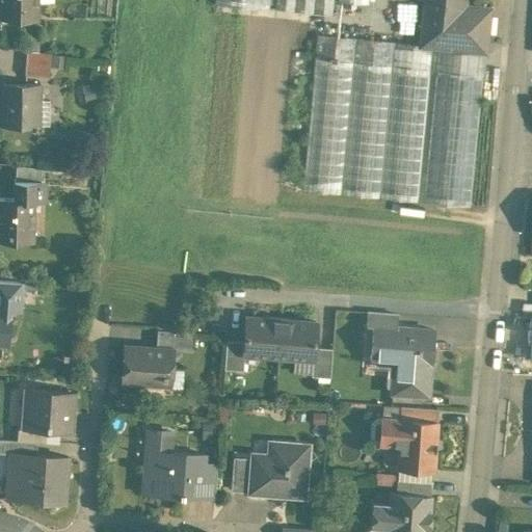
[(0,0),(0,18),(36,19),(36,1),(53,2),(52,0),(0,0)]
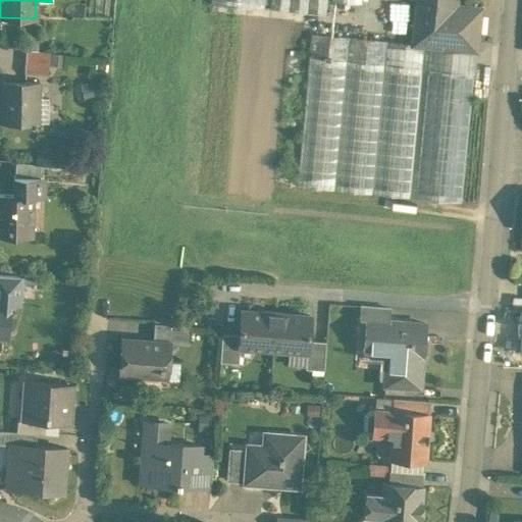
[(328,0),(270,0),(269,8),(327,13),(328,0)]
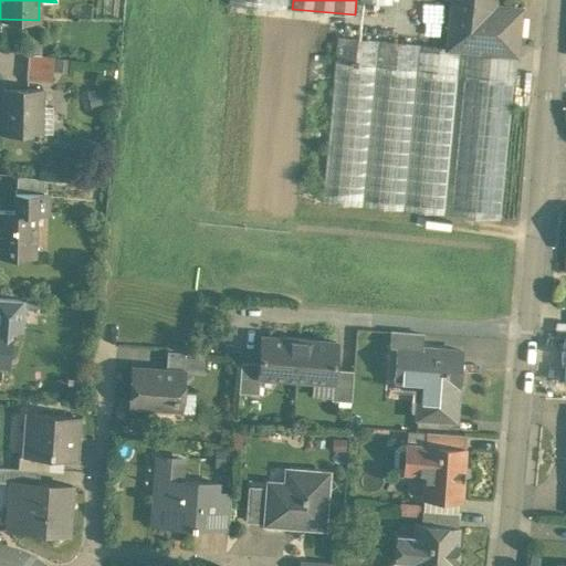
[(496,0),(452,0),(449,46),(516,53),(521,8),(496,6),(496,0)]
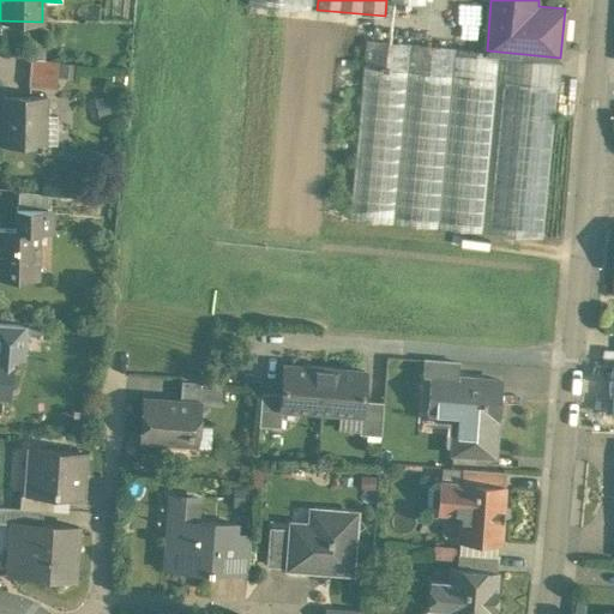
[(368,40),(350,37),(347,78),(363,80),(368,40)]
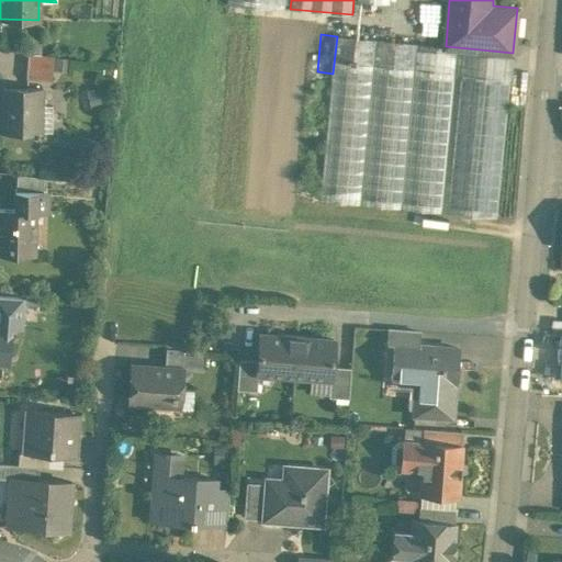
[(446,46),(337,36),(333,74),(321,201),(499,217),(515,54),(513,53),(449,47),(446,46)]
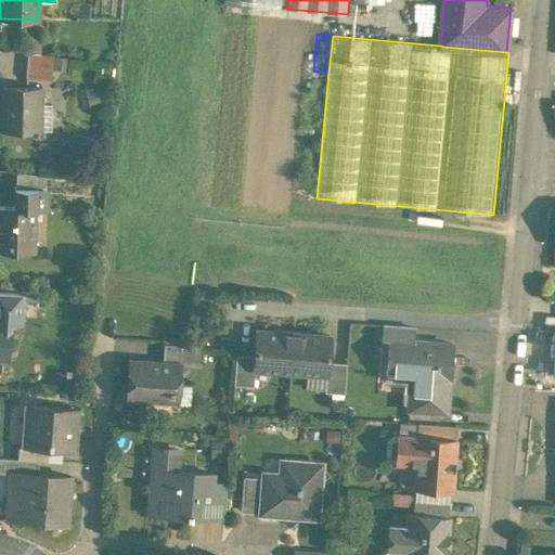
[(52,55),(28,53),(26,77),(50,79),(52,55)]
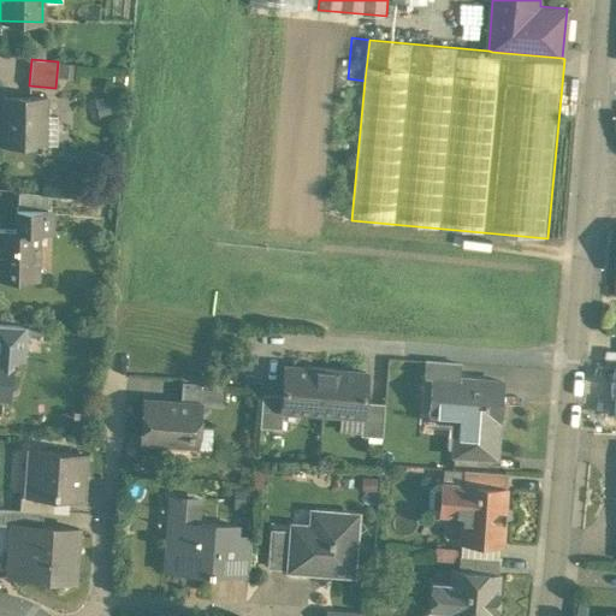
[(46,98),(1,96),(1,144),(45,146),(45,134),(45,105),(46,98)]
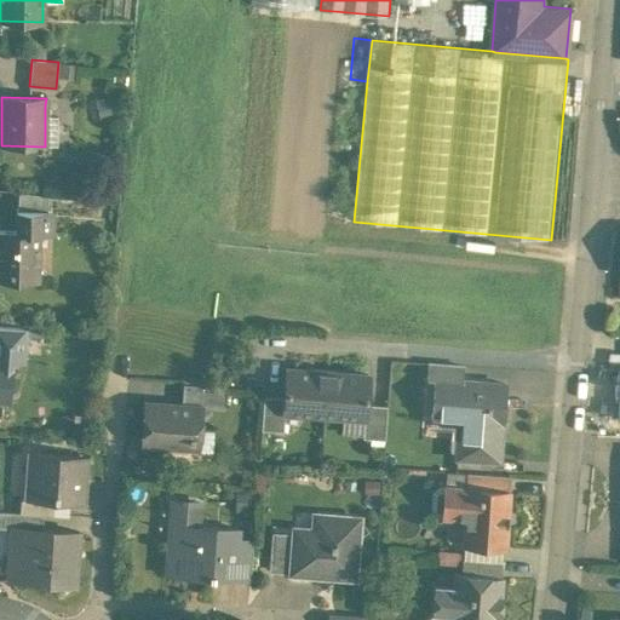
[(45,105),(45,135),(59,135),(59,105),(45,105)]
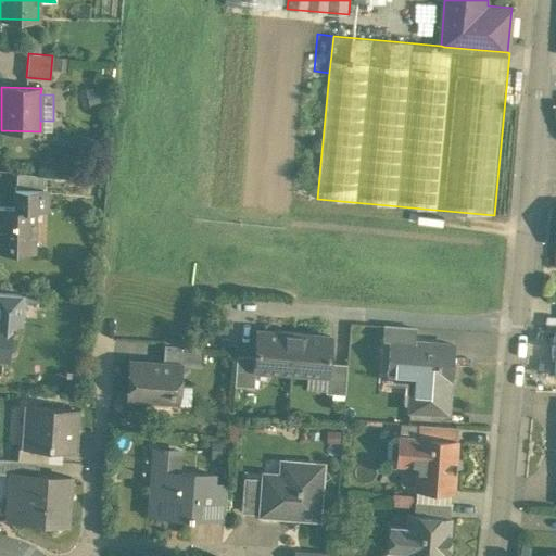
[(42,175),(16,173),(15,188),(41,189),(42,175)]
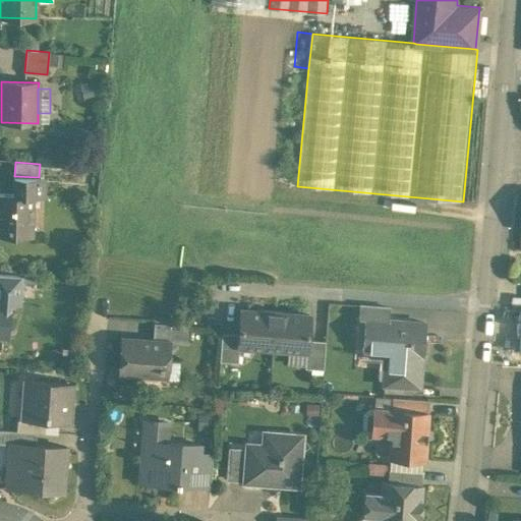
[(13,194),(0,193),(0,234),(31,235),(32,196),(42,196),(43,177),(39,177),(14,176),(13,176),(13,194)]
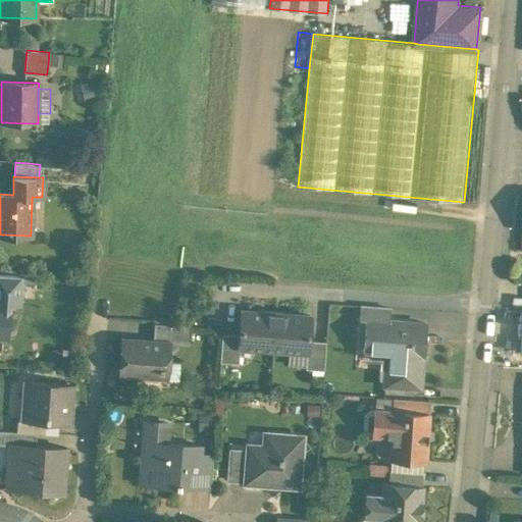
[(19,276),(0,274),(0,335),(6,336),(8,302),(17,303),(19,276)]
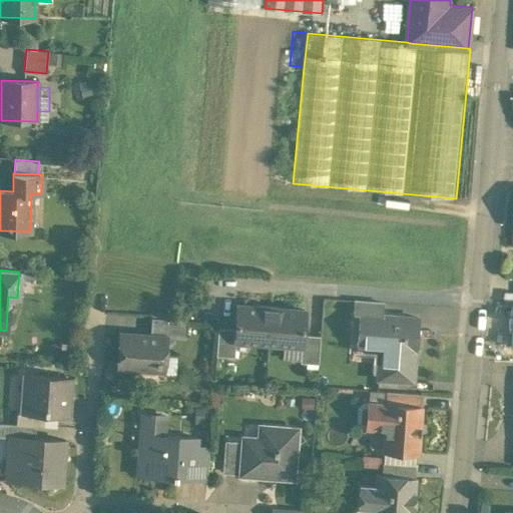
[(384,303),(355,300),(354,313),(359,314),(359,313),(383,314),(384,303)]
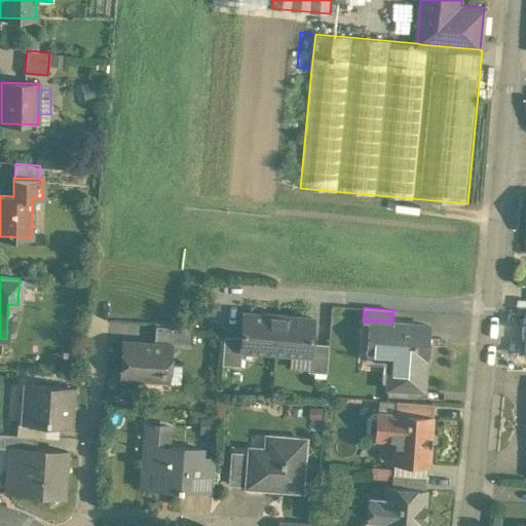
[(277,314),(242,312),(241,337),(240,349),(241,349),(275,351),(277,314)]
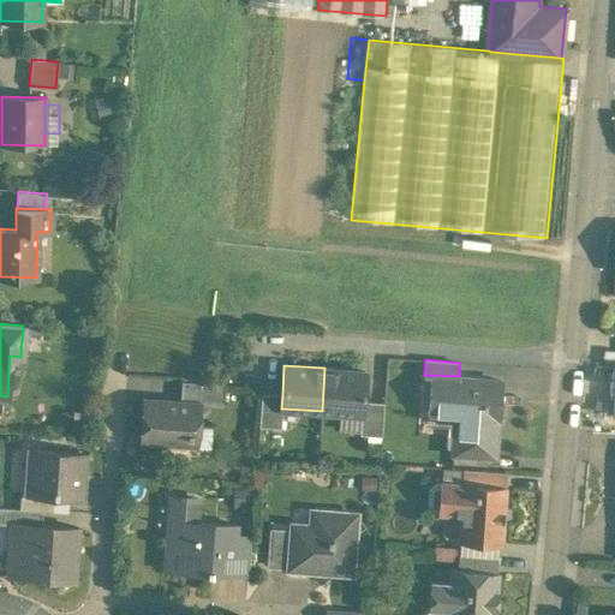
[(365,371),(324,368),(322,411),(360,415),(363,415),(364,400),(365,371)]
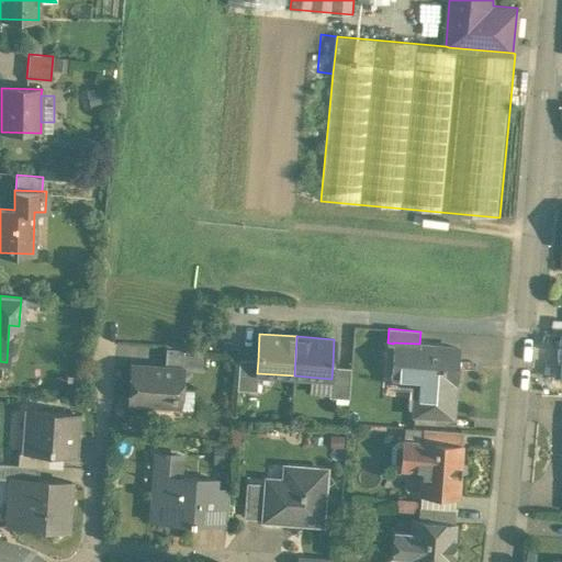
[(419,344),(393,343),(393,344),(391,378),(416,380),(414,413),(451,416),(454,382),(457,383),(459,347),(419,344)]
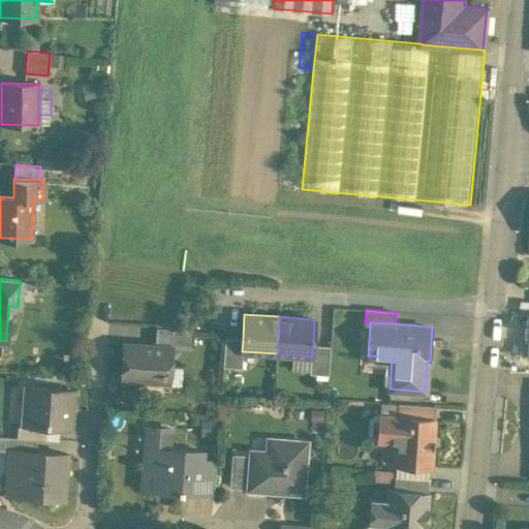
[(193,330),(156,327),(155,341),(192,344),(193,330)]
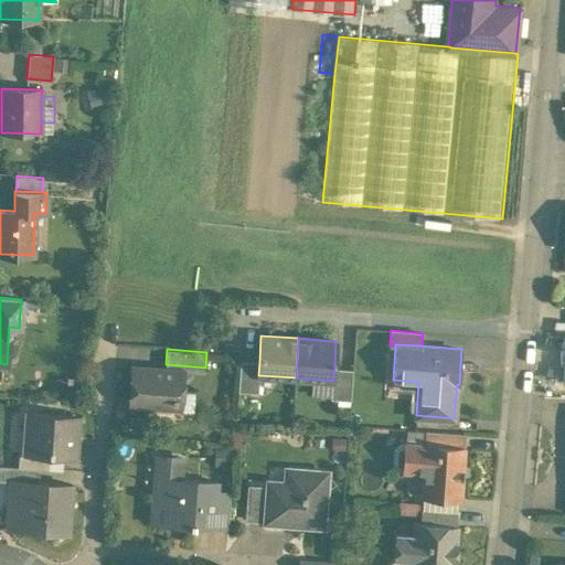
[(241,361),(238,391),(258,393),(259,375),(258,375),(259,362),(241,361)]
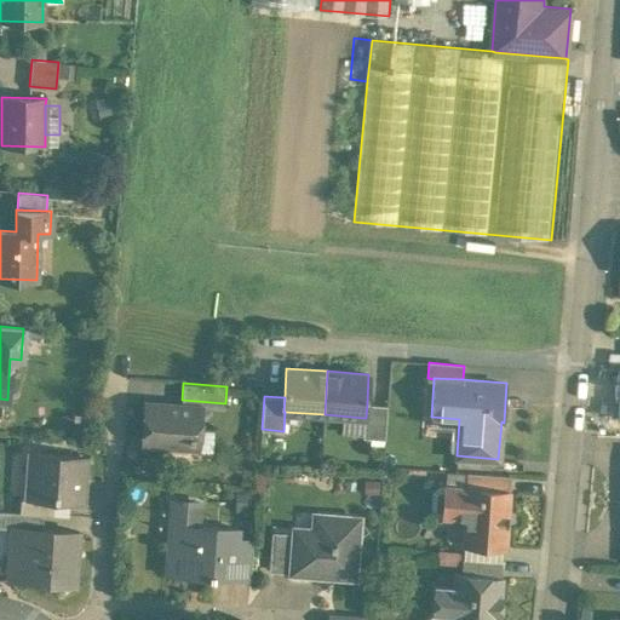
[(200,407),(144,402),(142,442),(191,446),(193,435),(199,430),(200,407)]
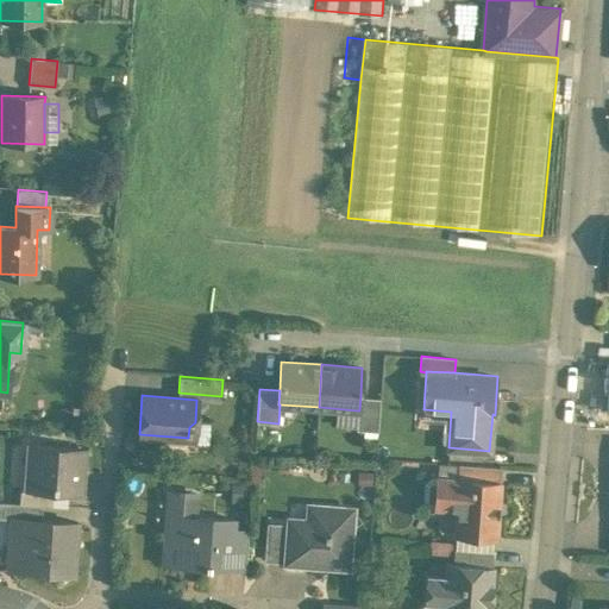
[(380,397),(360,396),(359,410),(357,410),(356,429),(377,431),(380,397)]
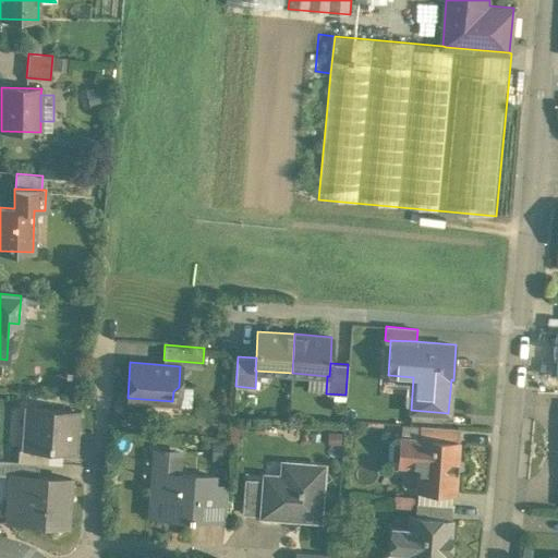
[(75,411),(28,408),(25,446),(25,447),(49,448),(73,450),(75,411)]
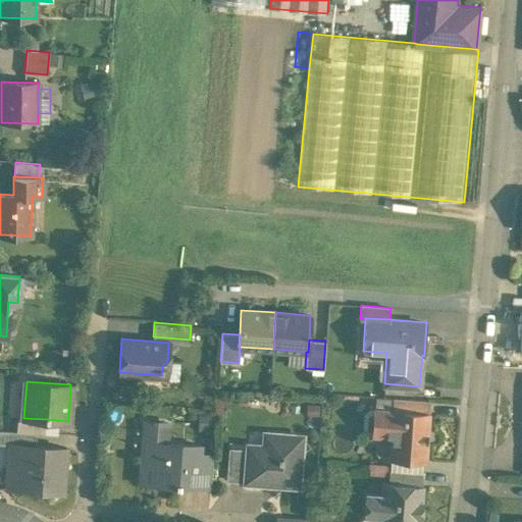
[(427,401),(394,398),(393,410),(426,413),(427,401)]
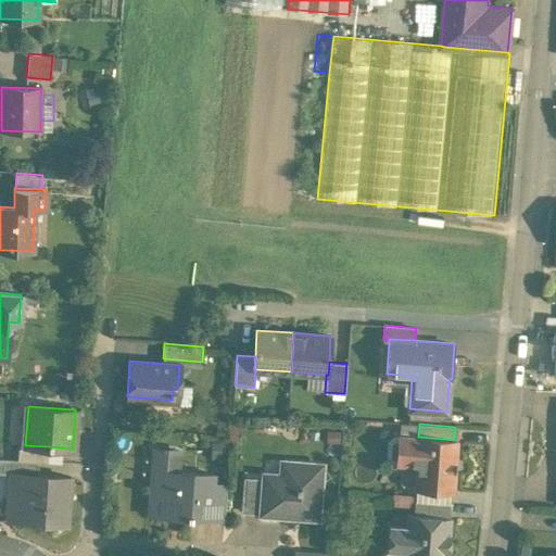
[(418,437),(399,436),(396,463),(417,464),(415,487),(451,490),(453,490),(455,457),(456,440),(454,440),(418,437)]
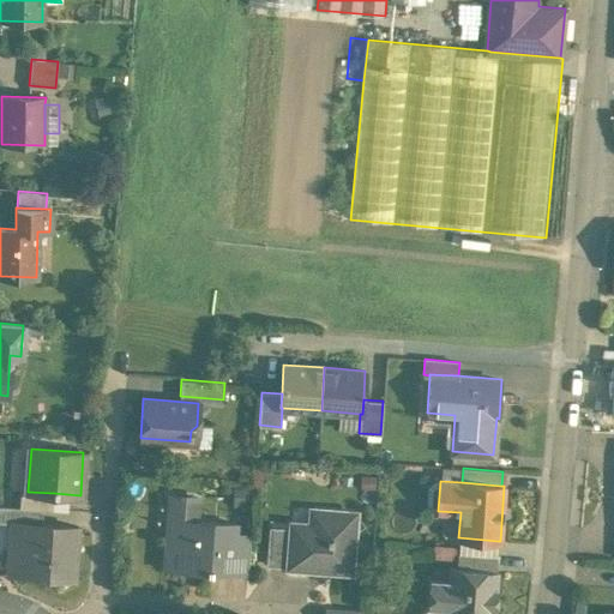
[(54,493),(28,492),(28,491),(20,489),(19,506),(42,509),(53,509),(54,493)]
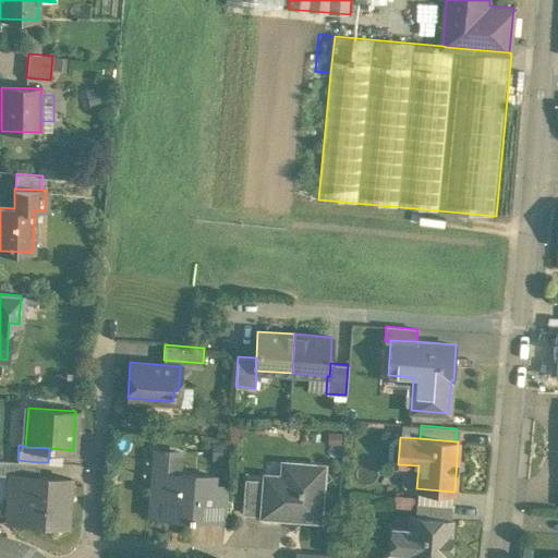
[(17,460),(0,459),(0,473),(10,474),(10,473),(37,475),(38,462),(17,460)]
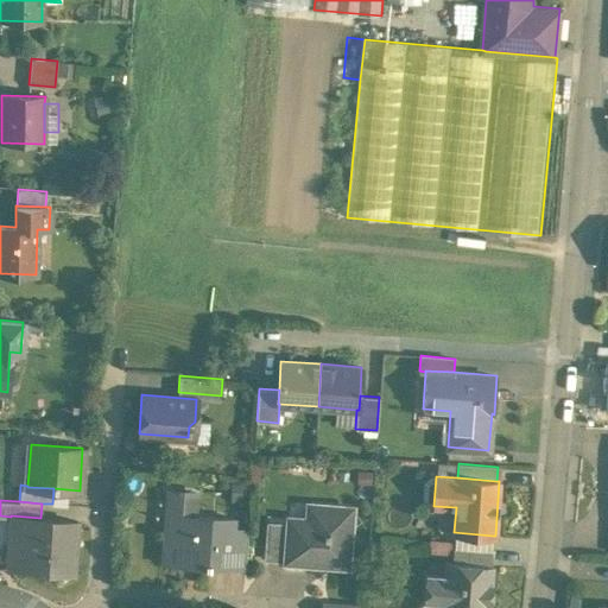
[(352,507),(308,504),(305,527),(287,526),(284,561),(284,562),(347,567),(352,507)]
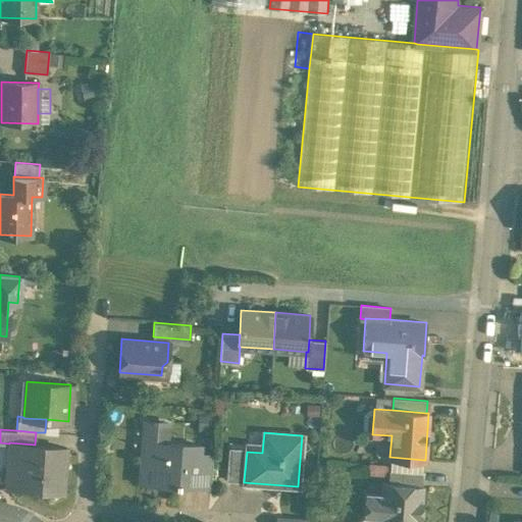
[(200,445),(150,440),(149,455),(143,455),(141,483),(197,487),(200,453),(200,445)]
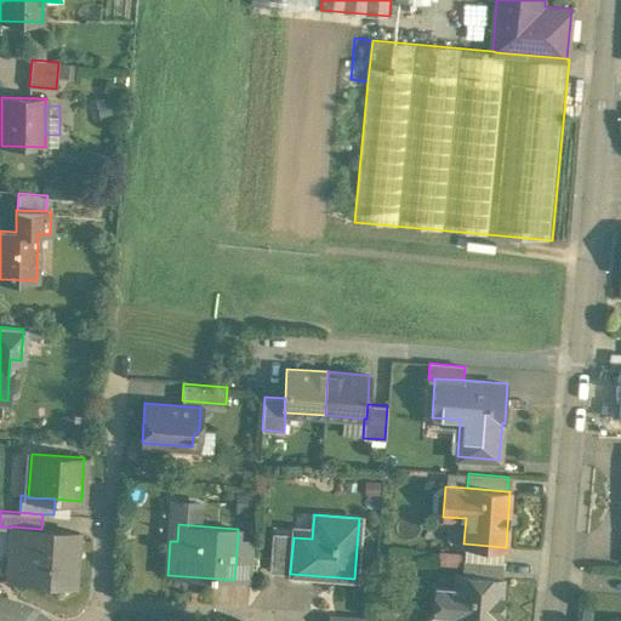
[(41,529),(11,527),(11,528),(9,557),(12,557),(11,576),(7,576),(7,580),(75,585),(75,582),(79,534),(79,531),(41,529)]
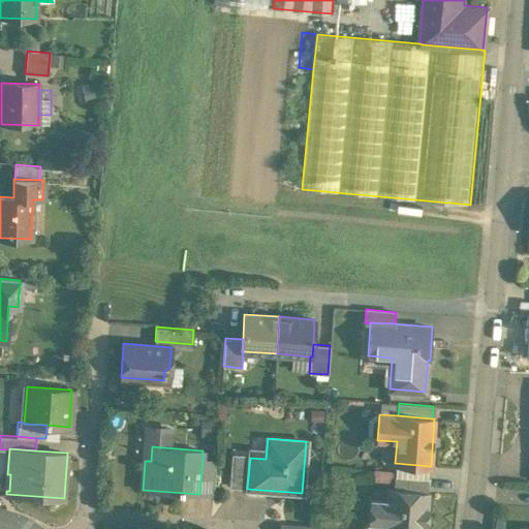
[(250,457),(232,455),(230,486),(247,488),(250,458),(250,457)]
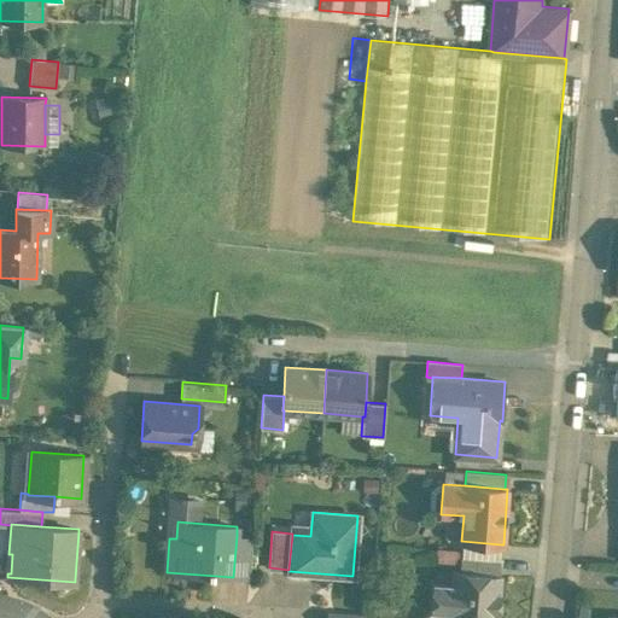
[(252,537),(237,536),(233,577),(249,578),(252,537)]
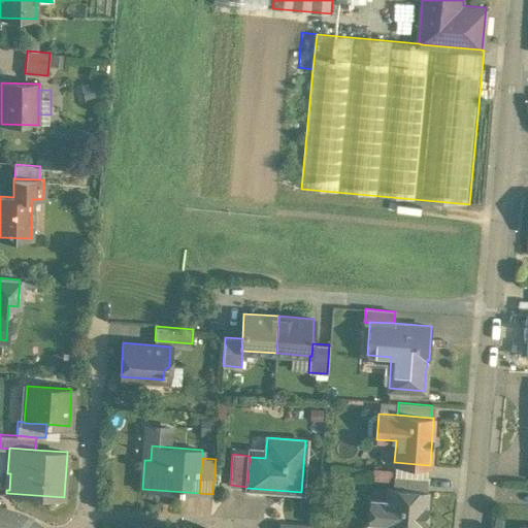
[(394,462),(393,475),(427,477),(428,465),(394,462)]
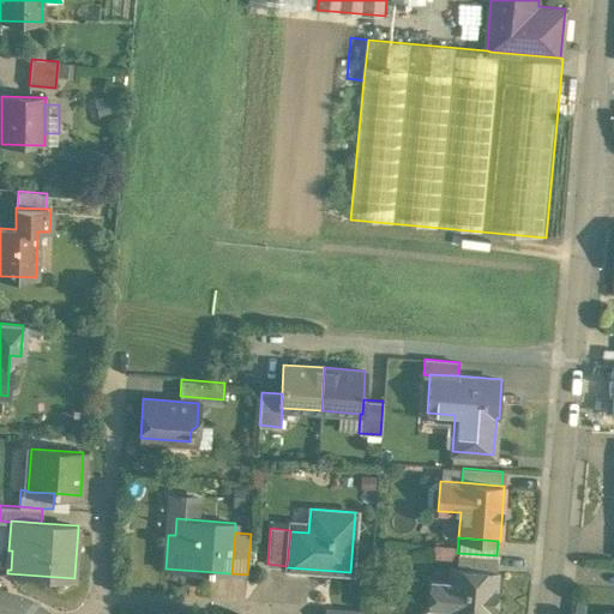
[(497,555),(457,553),(457,555),(456,567),(495,570),(497,555)]
